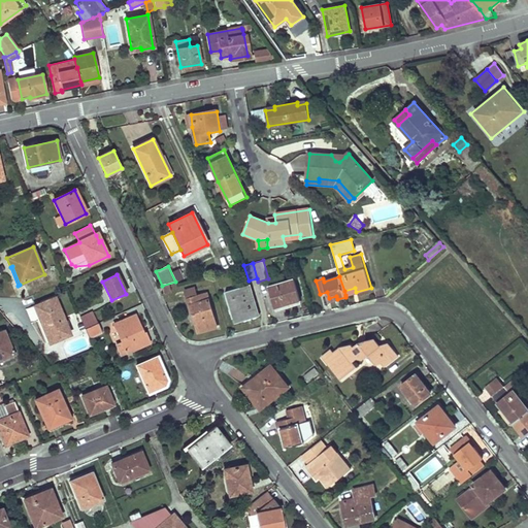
[(269,286),(273,302),(298,295),(294,279),(269,286)]
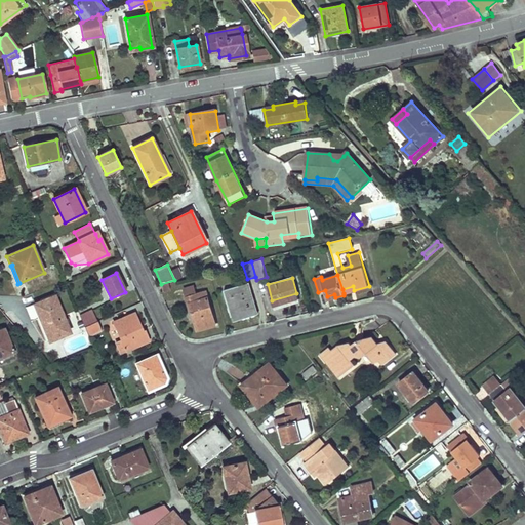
[(168,283),(162,285),(164,292),(170,291),(168,283)]
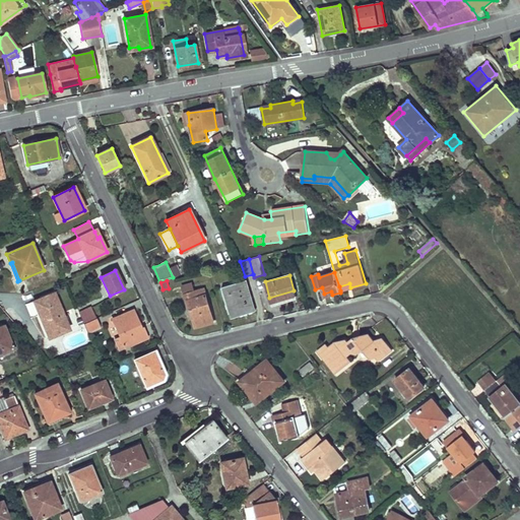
[(246,280),(221,287),(231,319),(255,312),(246,280)]
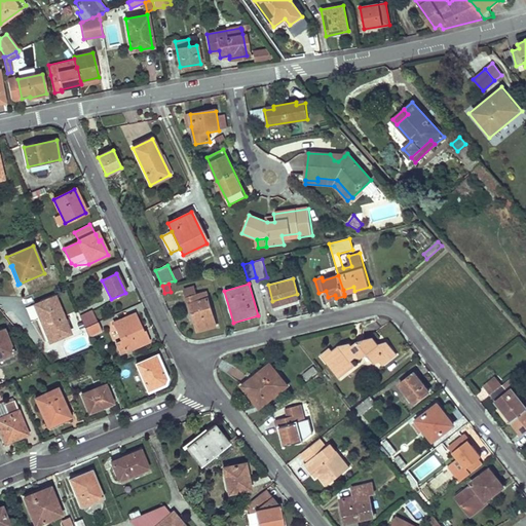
[(183,290),(185,297),(196,294),(194,287),(183,290)]
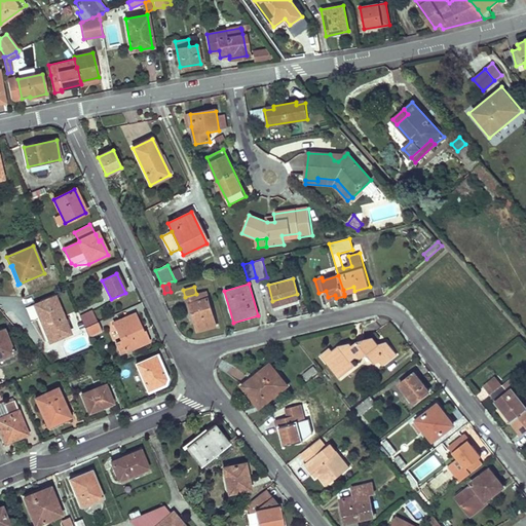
[(196,294),(185,297),(189,313),(193,312),(194,321),(197,330),(216,325),(207,292),(196,294)]
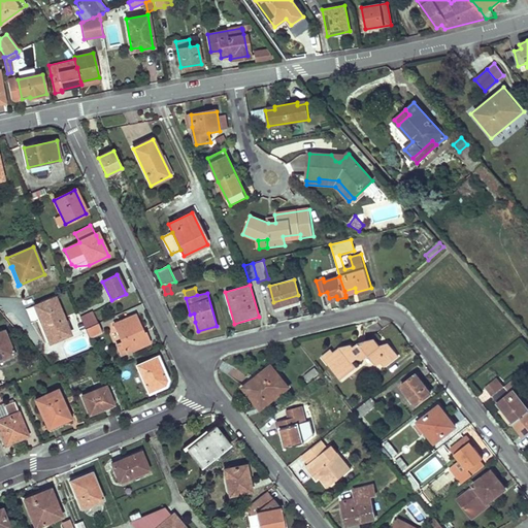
[(298,295),(273,302),(275,308),(300,301),(298,295)]
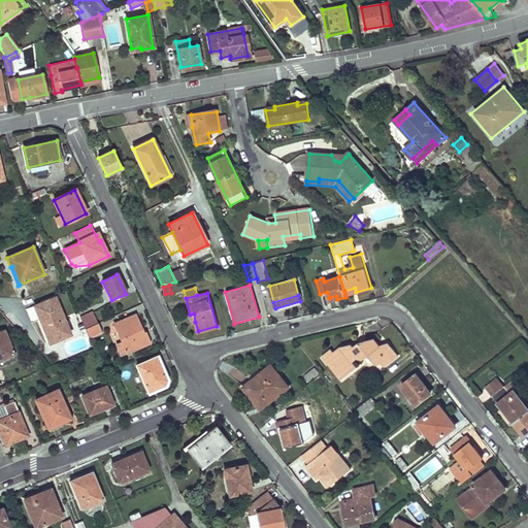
[(56,298),(36,305),(41,319),(39,320),(48,343),(70,335),(56,298)]
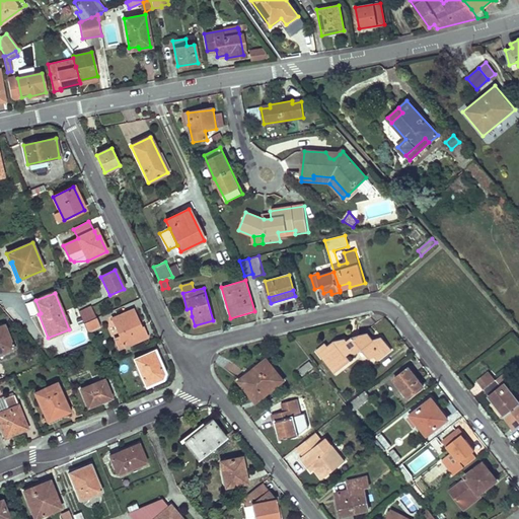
[(134,310),(113,319),(121,337),(115,339),(120,350),(148,338),(143,326),(141,327),(134,310)]
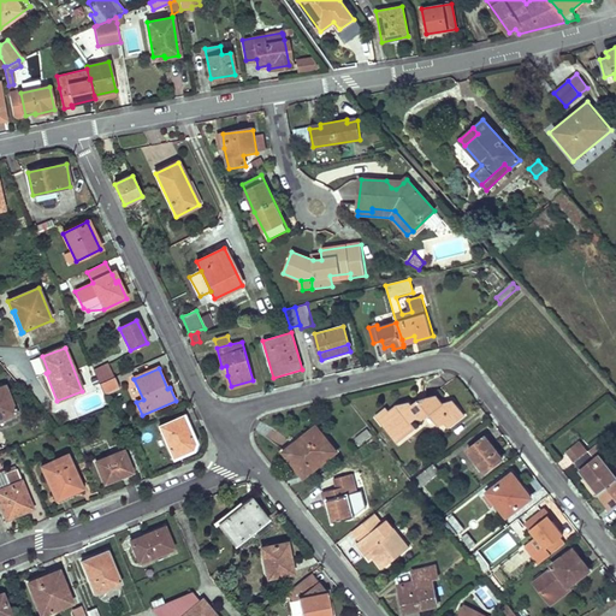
[(116,378),(99,385),(104,396),(120,389),(116,378)]
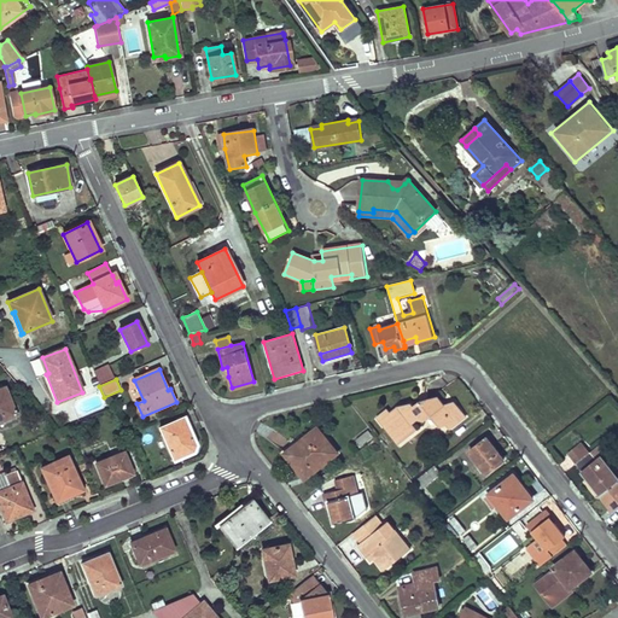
[(0,426),(15,421),(12,417),(16,415),(15,414),(19,412),(16,403),(12,406),(5,390),(0,391),(0,426)]
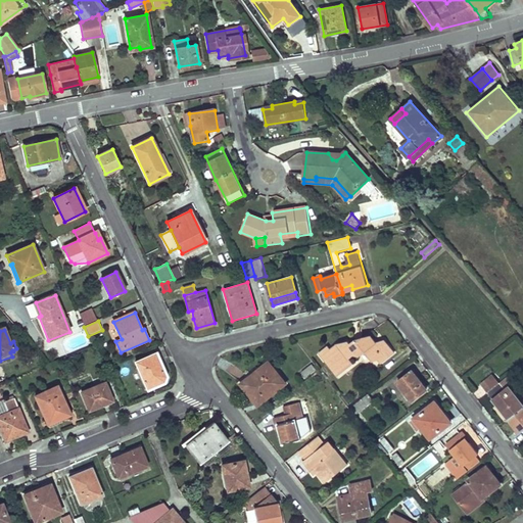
[(328,346),(319,352),(337,376),(352,364),(349,359),(353,355),(359,357),(365,351),(373,362),(378,361),(380,364),(394,353),(384,340),(375,342),(371,336),(355,339),(349,344),(347,341),(337,344),(330,349),(328,346)]
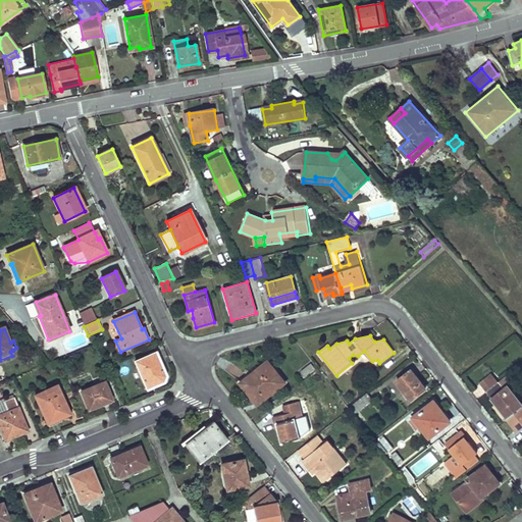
[(155,353),(136,361),(147,387),(163,381),(165,376),(155,353)]
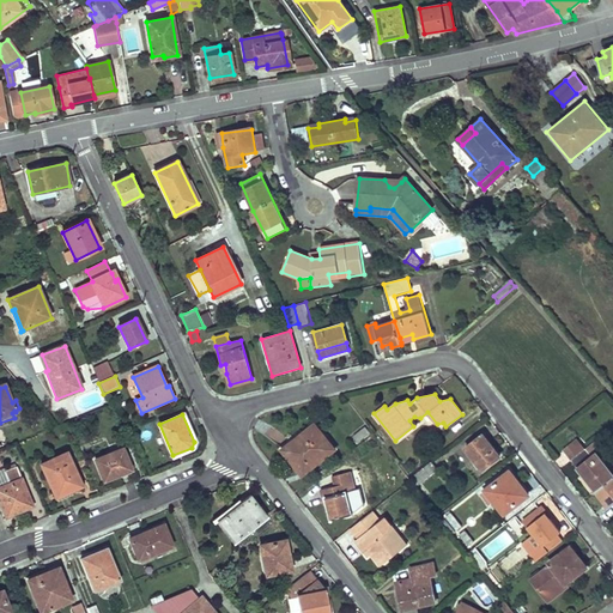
[(315,425),(284,450),(303,474),(334,449),(315,425)]
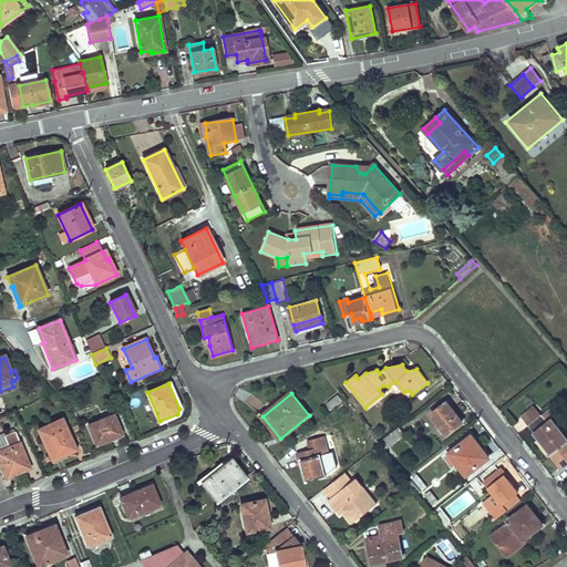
[(338,395),(329,402),(333,408),(342,401),(338,395)]
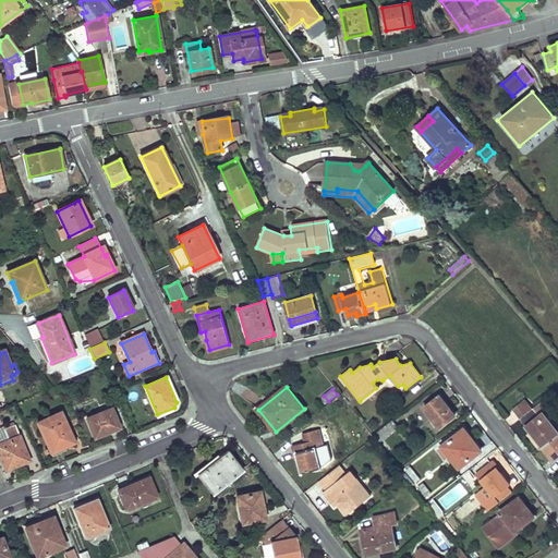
[(439,396),(424,408),(439,427),(455,415),(439,396)]
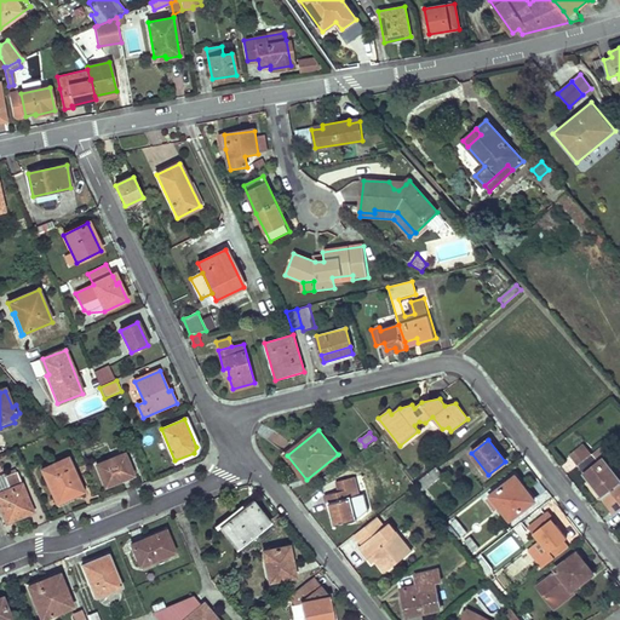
[(573,458),(579,465),(592,454),(587,447),(573,458)]
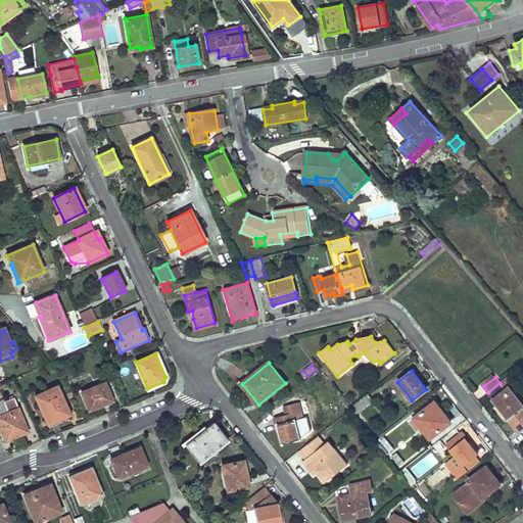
[(104,383),(81,392),(89,410),(112,400),(104,383)]
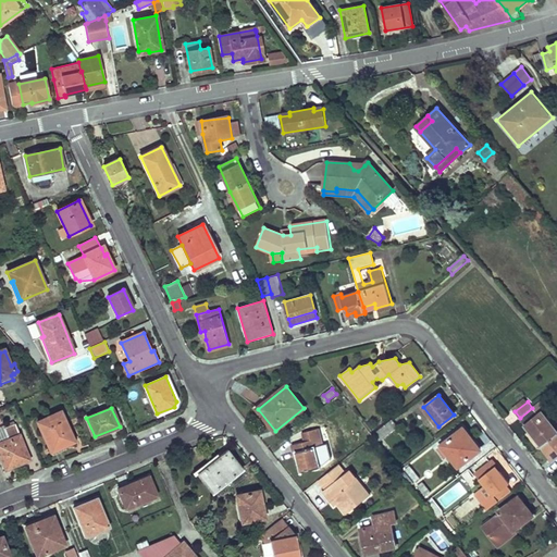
[(530,432),(541,446),(556,433),(556,430),(541,410),(536,413),(532,408),(520,418),(524,424),(528,422),(533,430),(530,432)]
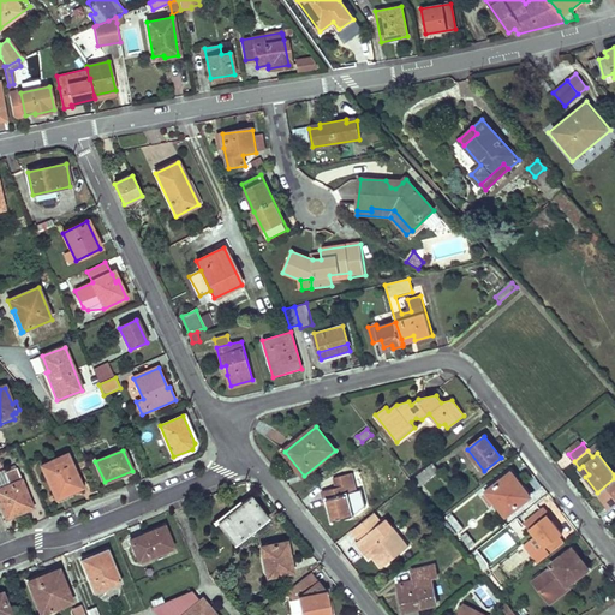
[(66,454),(41,466),(54,495),(70,488),(71,493),(82,488),(66,454)]
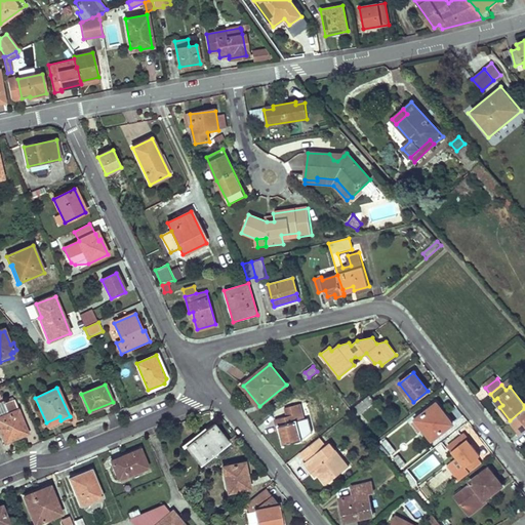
[(12,399),(3,402),(8,414),(0,416),(0,431),(3,440),(15,435),(16,439),(28,434),(15,400),(13,401),(12,399)]
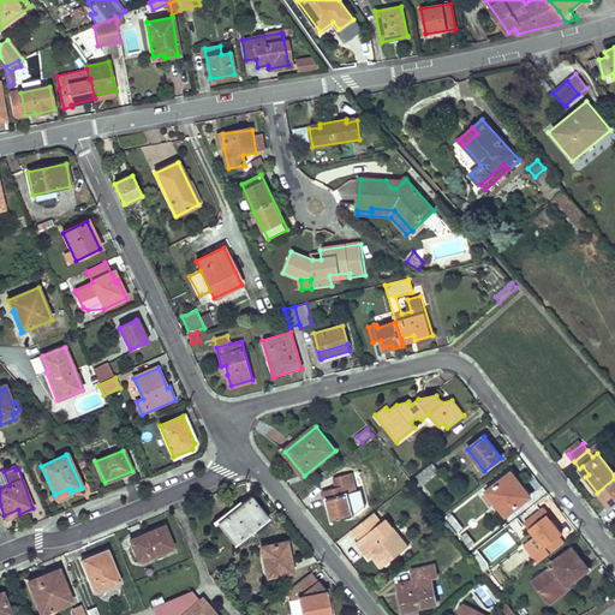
[(427,470),(412,479),(418,488),(431,477),(427,470)]
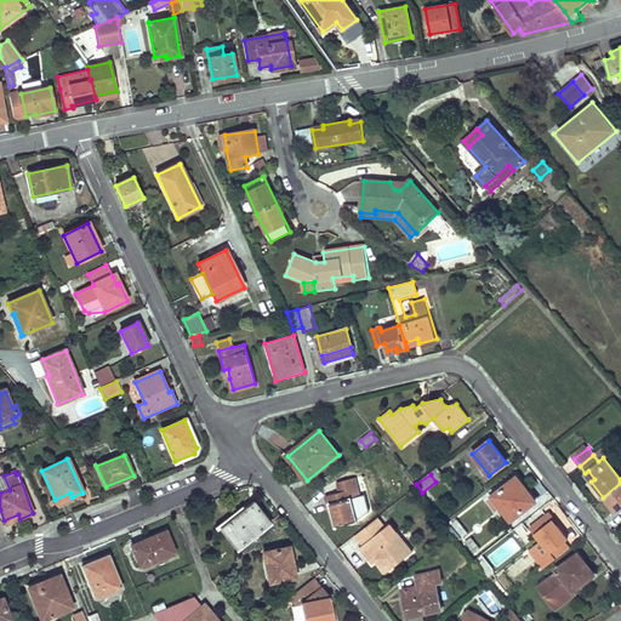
[(355,522),(351,501),(349,495),(358,493),(354,478),(339,483),(340,493),(329,496),(336,527),(355,522)]
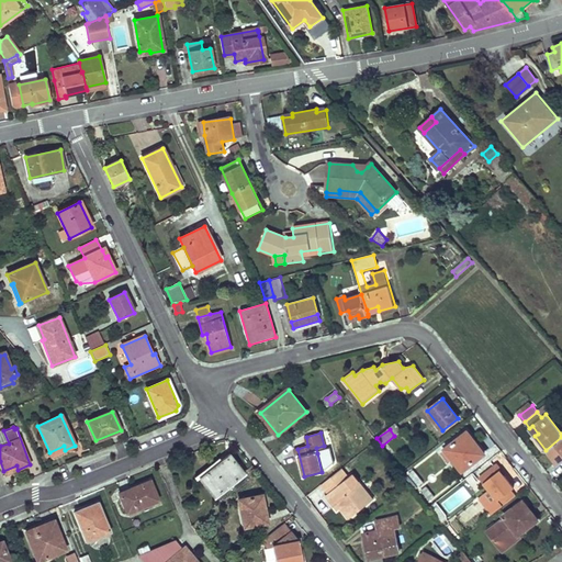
[(463,435),(442,451),(451,462),(454,460),(463,471),(484,453),(471,436),(467,439),(463,435)]
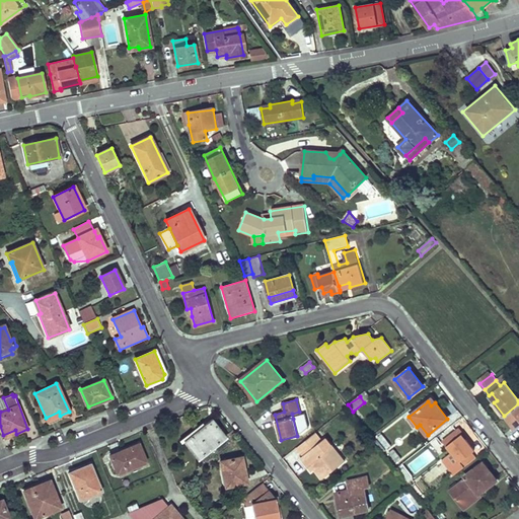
[(518,403),(504,416),(512,425),(516,423),(518,426),(518,403)]
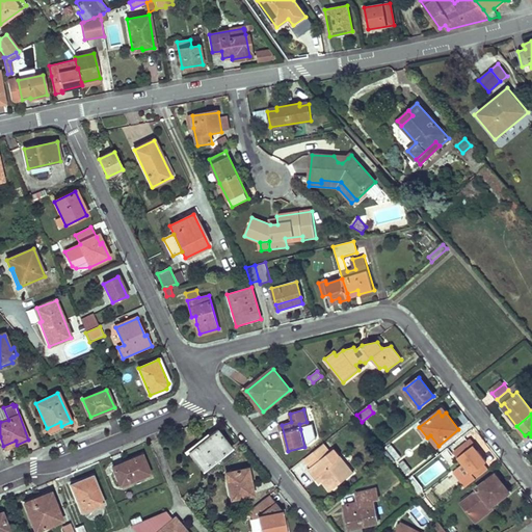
[(60,422),(47,428),(49,432),(61,426),(60,422)]
